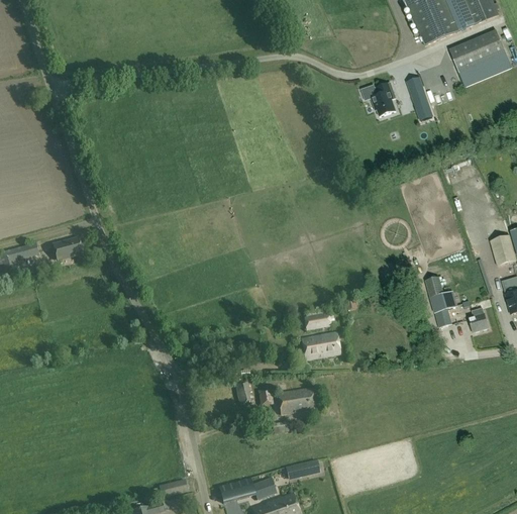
[(459,29),(475,23),(498,14),(491,0),(463,0),(472,19),(468,20),(467,17),(456,21),(446,0),(404,0),(424,44),(459,29)]
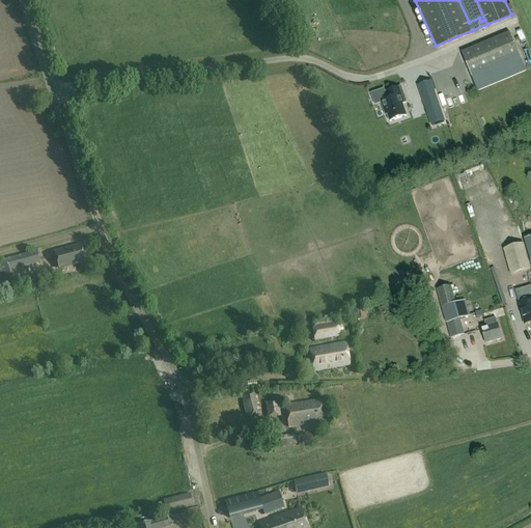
[(472,75),(520,54),(509,30),(462,51),(472,75)]
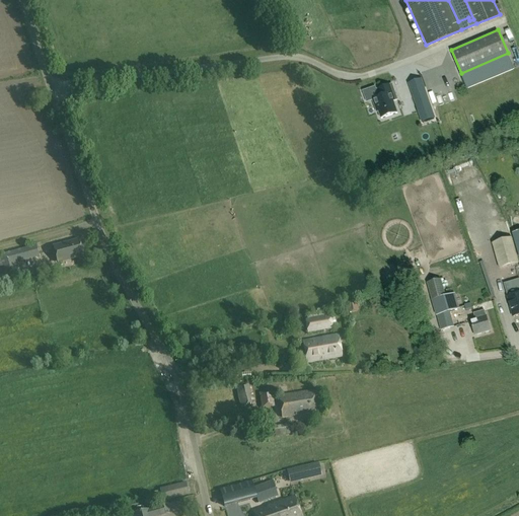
[(447,57),(441,59),(444,65),(450,63),(447,57)]
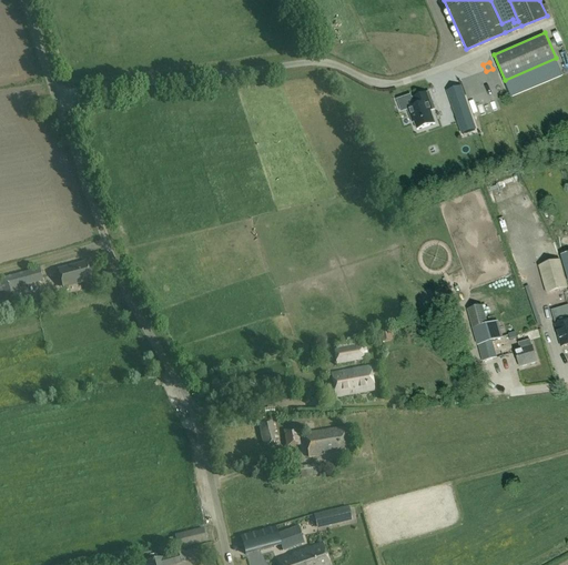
[(433,106),(426,89),(408,94),(412,103),(405,106),(408,113),(411,113),(415,127),(433,120),(428,107),(433,106)]
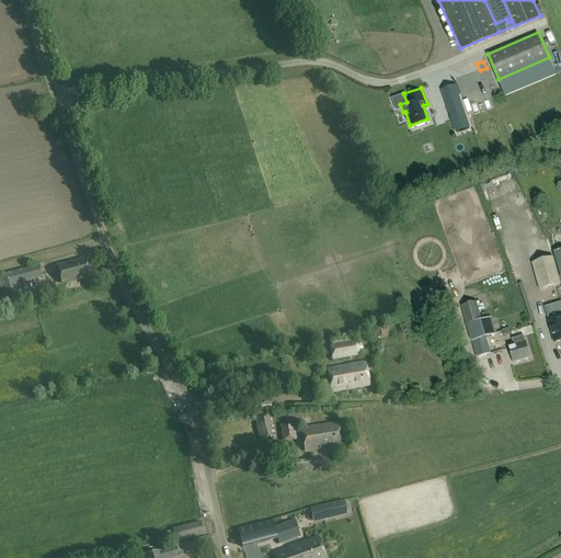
[(459,101),(456,91),(447,94),(454,112),(462,109),(466,106),(462,100),(459,101)]
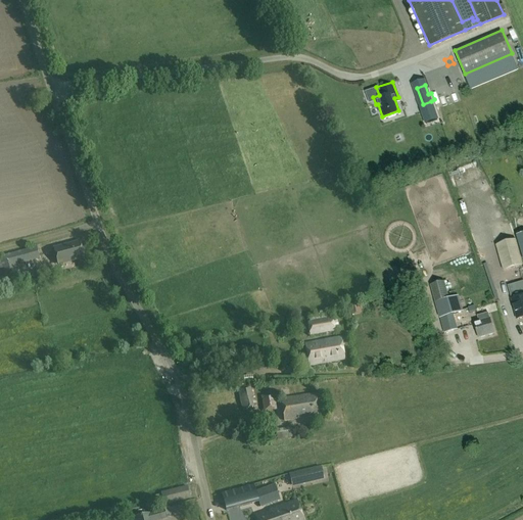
[(437,91),(431,93),(435,103),(440,101),(437,91)]
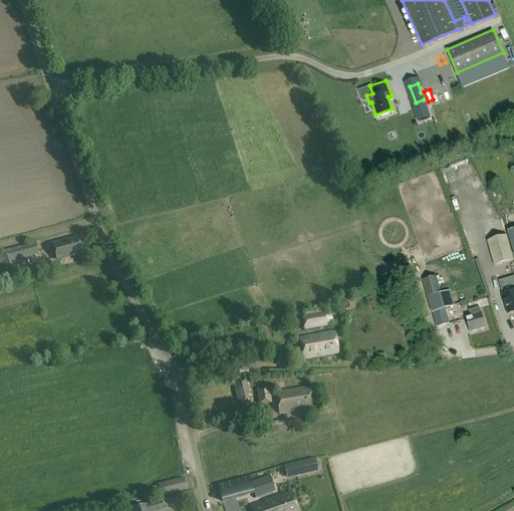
[(51,242),(72,236),(70,230),(49,236),(51,242)]
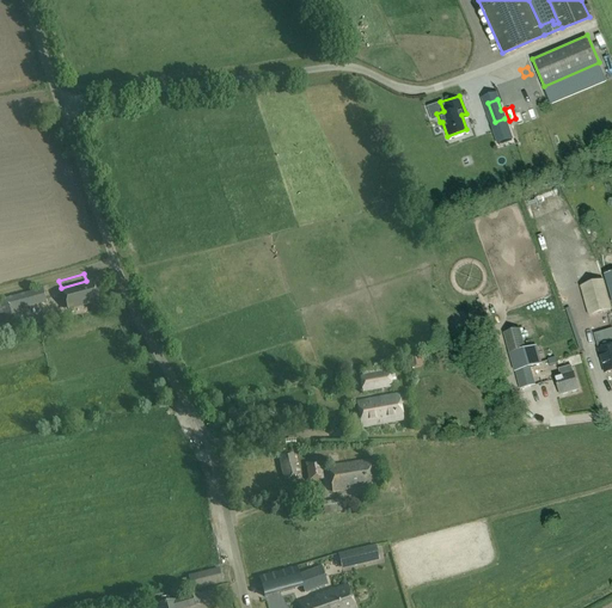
[(581,284),(589,314),(611,307),(611,306),(604,277),(581,284)]
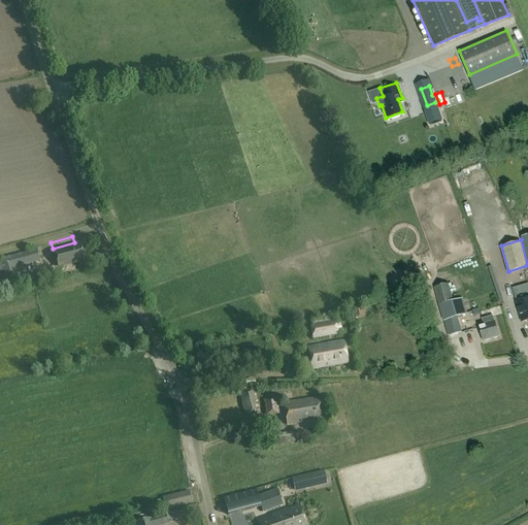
[(85,260),(79,241),(57,248),(62,266),(85,260)]
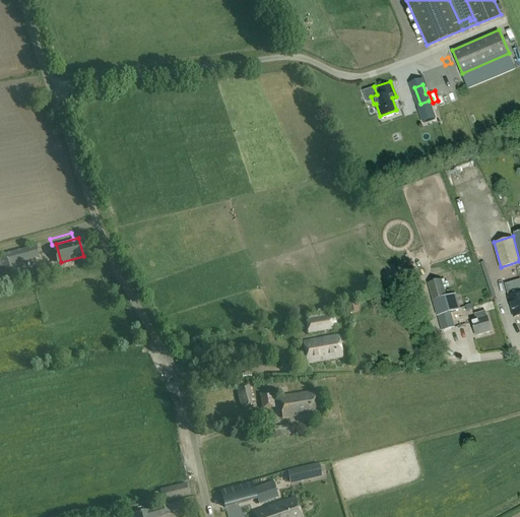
[(15,261),(40,254),(37,242),(0,251),(0,253),(7,279),(22,275),(19,266),(17,266),(15,261)]
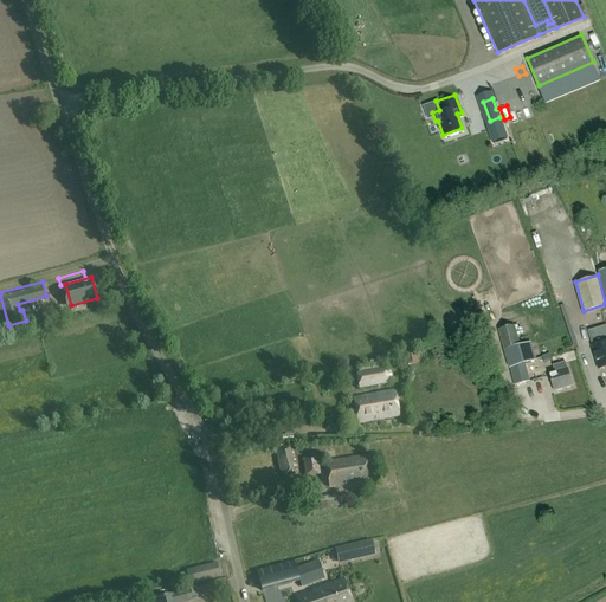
[(515,323),(498,328),(515,383),(529,379),(524,362),(536,358),(530,340),(521,343),(515,323)]
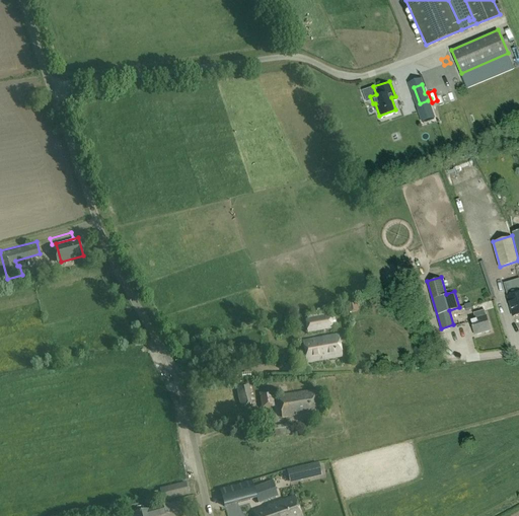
[(518,312),(518,277),(504,282),(513,314),(518,312)]
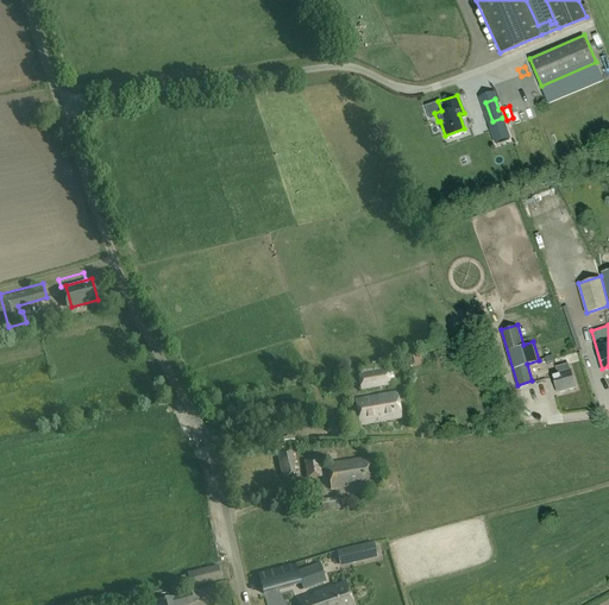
[(415,346),(405,350),(409,365),(420,363),(415,346)]
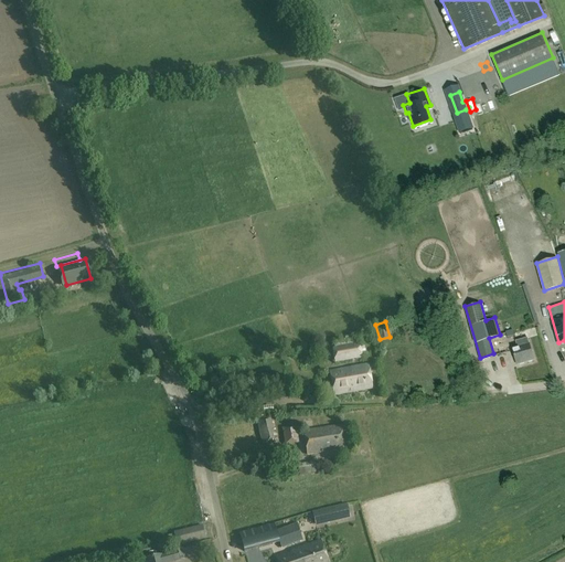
[(334,360),(362,356),(362,352),(366,352),(364,342),(360,342),(360,340),(359,340),(358,336),(334,339),(334,345),(332,345),(334,360)]
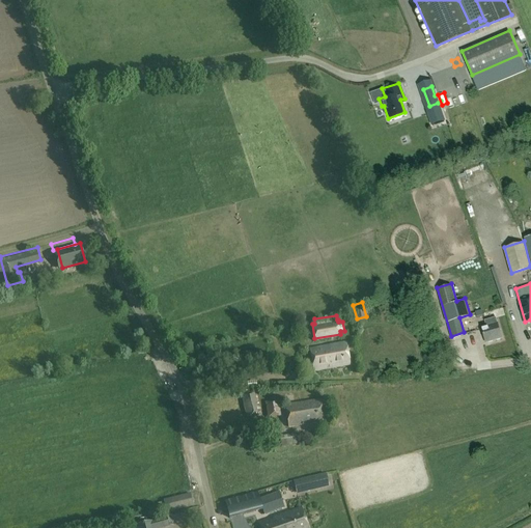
[(484,318),(486,325),(481,326),(485,341),(502,336),(497,321),(497,322),(495,315),(484,318)]
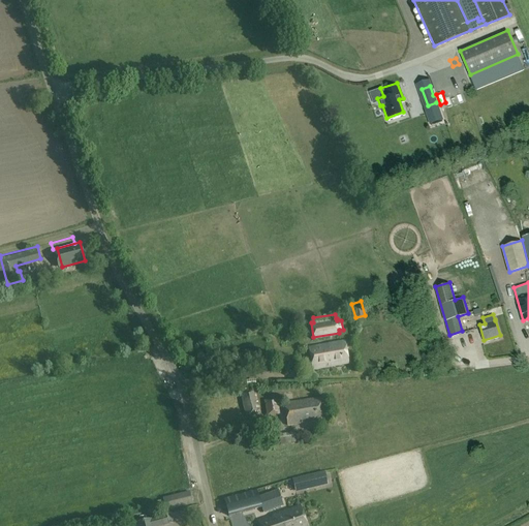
[(313,367),(348,361),(344,339),(309,345),(313,367)]
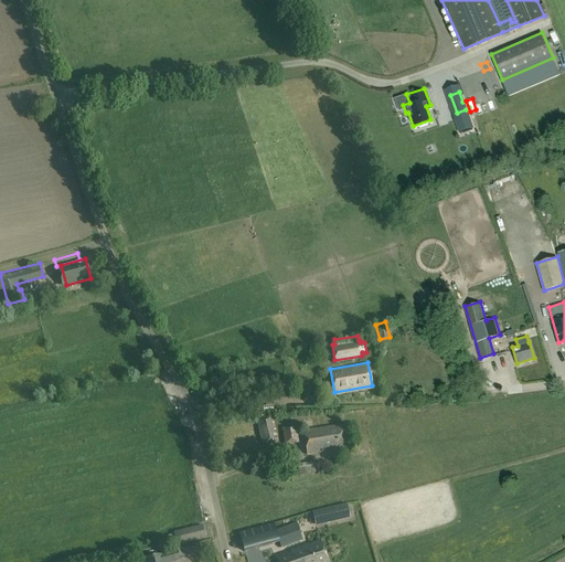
[(273,414),(257,417),(263,442),(277,438),(273,414)]
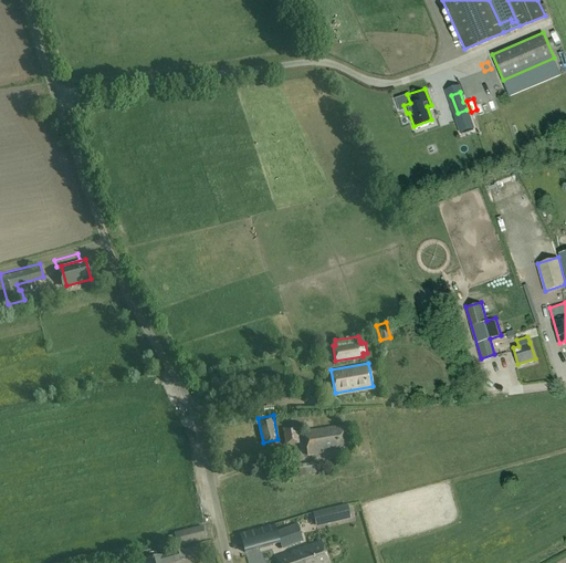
[(304,429),(307,452),(345,447),(342,423),(304,429)]
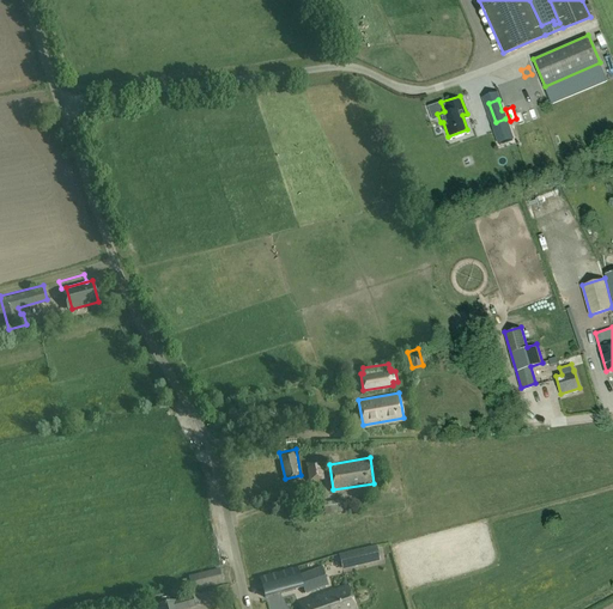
[(345,510),(344,498),(323,500),(326,512),(345,510)]
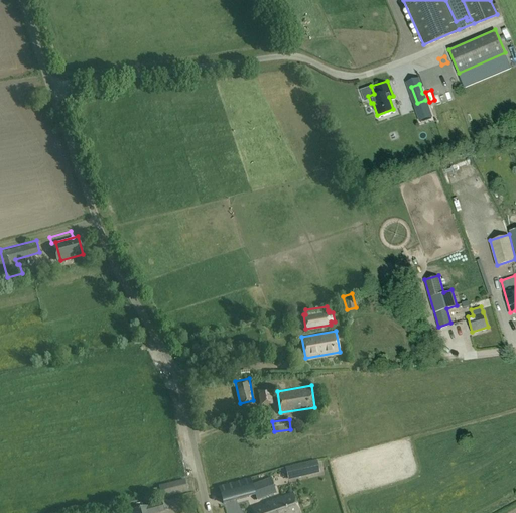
[(317,458),(285,466),(288,479),(320,471),(317,458)]
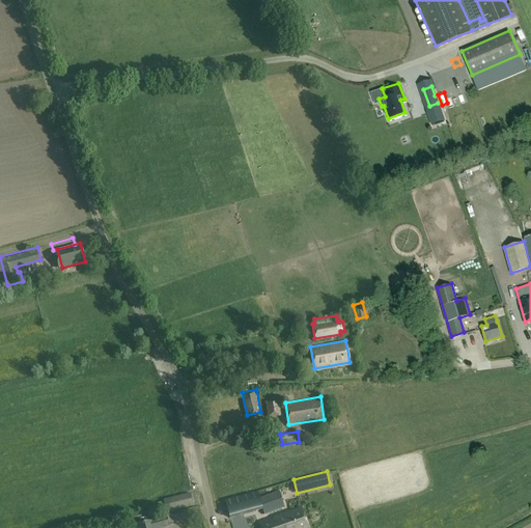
[(279,489),(259,497),(257,491),(224,498),(229,516),(262,507),(264,513),(285,505),(279,489)]
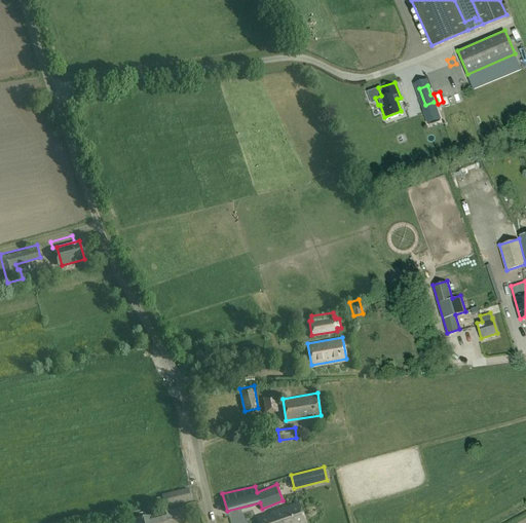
[(188,486),(161,493),(164,506),(192,498),(188,486)]
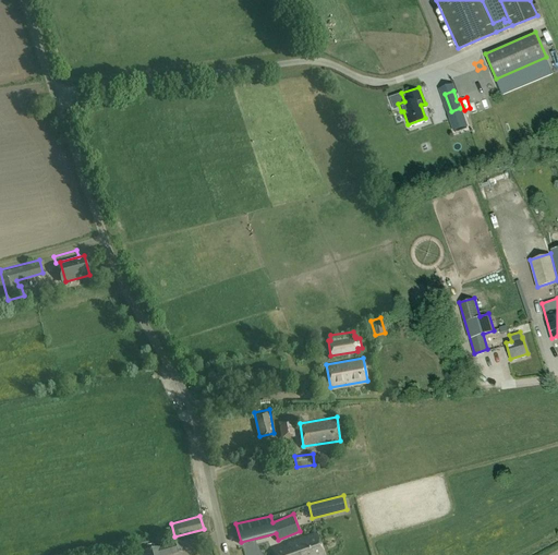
[(274,546),(276,554),(325,554),(316,531),(274,546)]
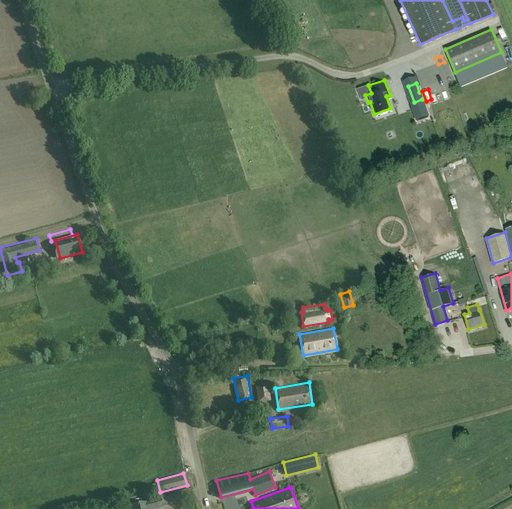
[(235,508),(248,505),(245,492),(232,496),(235,508)]
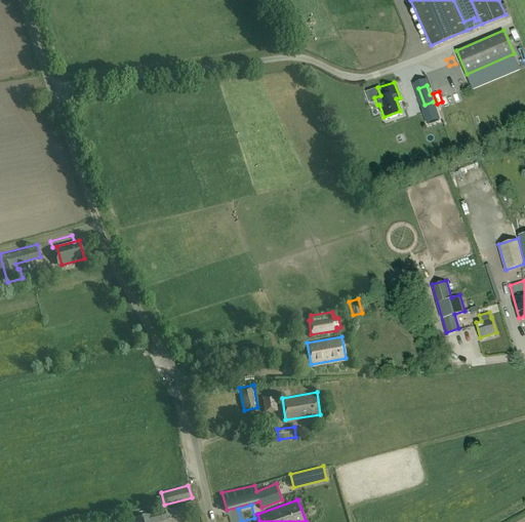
[(134,517),(135,521),(153,521),(167,518),(165,509),(134,517)]
